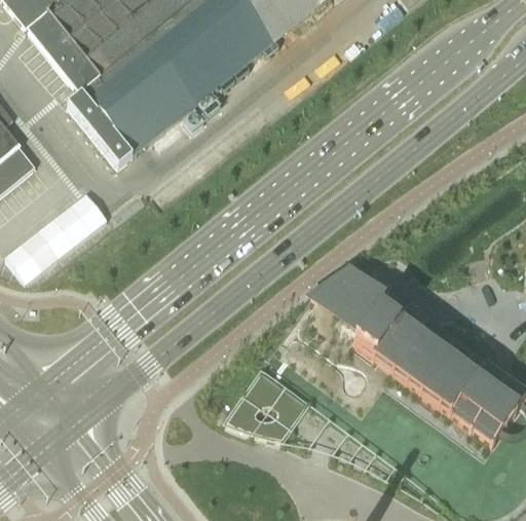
[(9,0),(23,24),(46,11),(39,0),(9,0)]
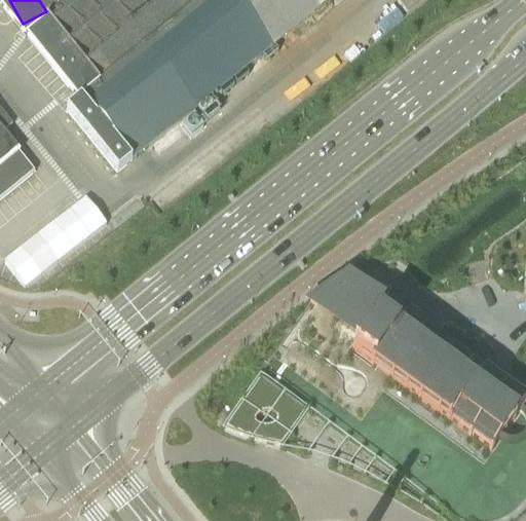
[(64,0),(45,15),(45,14),(43,15),(44,17),(25,34),(75,97),(63,107),(115,171),(326,0),(64,0)]
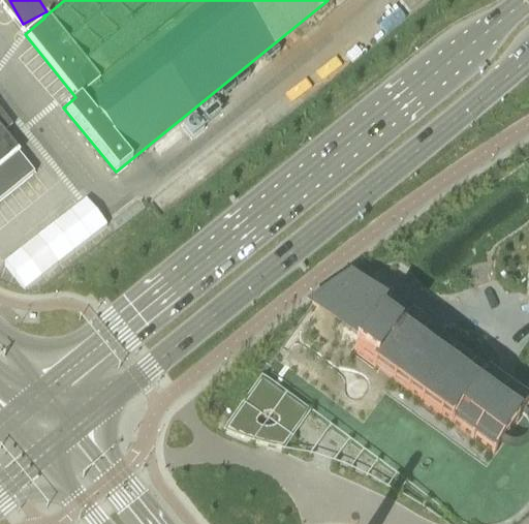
[(402,0),(410,9),(422,0),(402,0)]
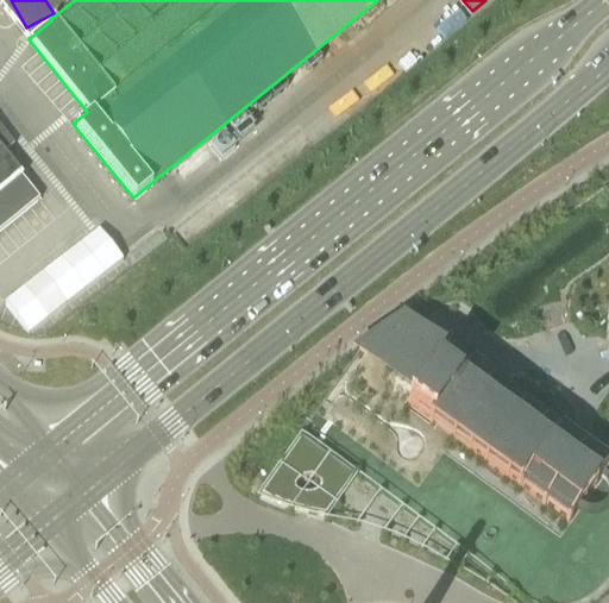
[(0,187),(20,171),(31,162),(0,124),(0,187)]
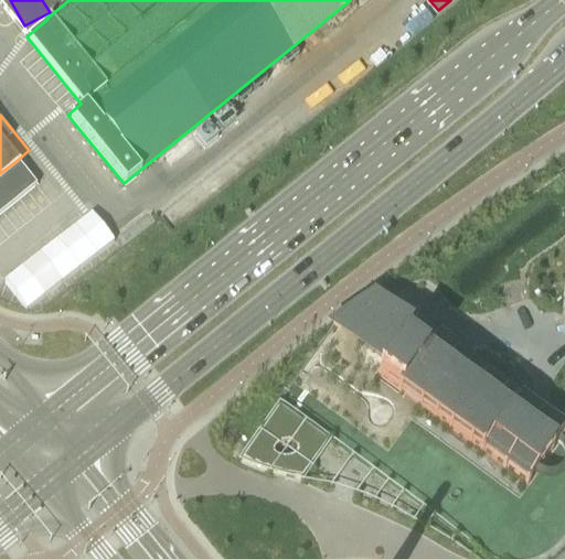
[(4,271),(25,302),(117,242),(96,211),(4,271)]
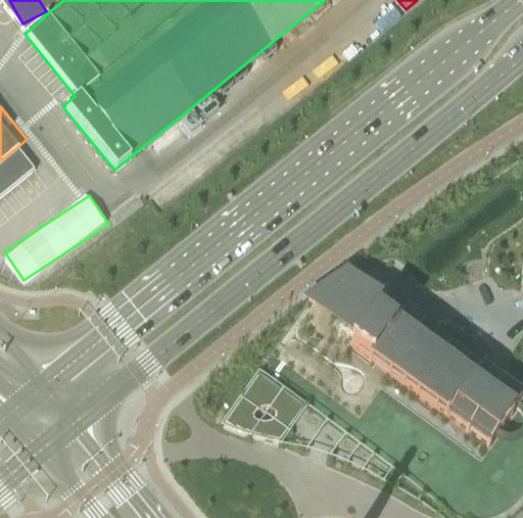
[(320,288),(307,297),(360,334),(352,344),(351,343),(349,346),(351,347),(352,346),(370,359),(369,360),(371,362),(372,361),(388,373),(387,374),(389,375),(390,374),(401,383),(401,384),(403,385),(403,384),(409,387),(479,439),(486,444),(485,446),(487,448),(488,445),(521,401),(522,397),(522,396),(513,389),(501,380),(471,360),(436,335),(423,325),(406,313),(395,305),(385,297),(383,298),(360,281),(369,268),(358,261),(344,271),(320,288)]
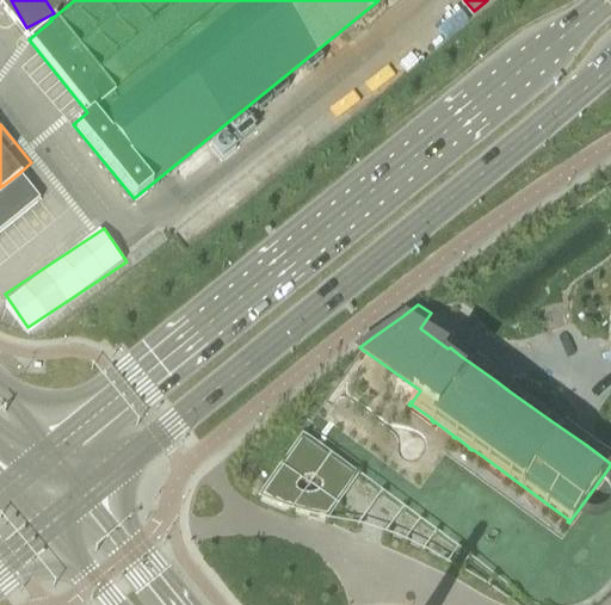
[(352,470),(301,432),(260,488),(325,510),(352,470)]
